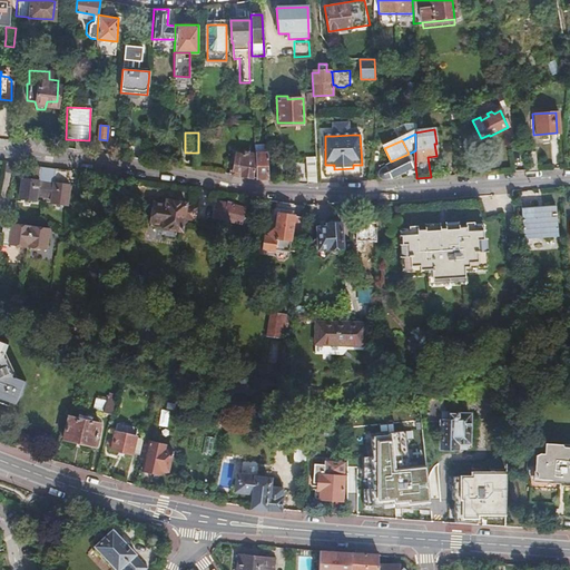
[(232,174),(252,177),(254,160),(249,160),(251,153),(244,151),(244,155),(235,153),(232,174)]
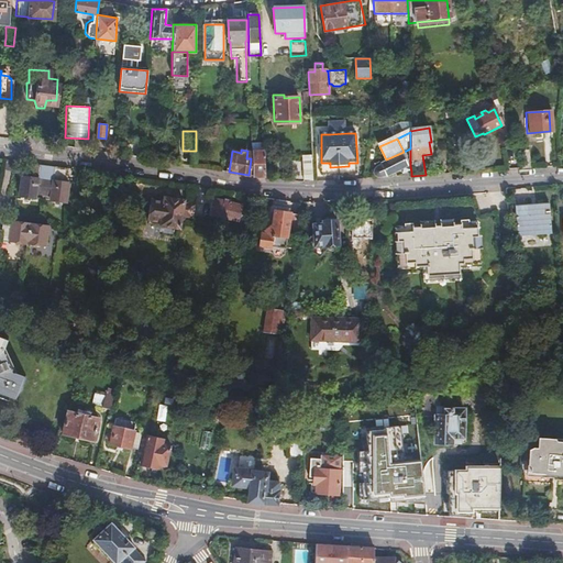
[(264,150),(253,151),(254,175),(266,177),(264,150)]
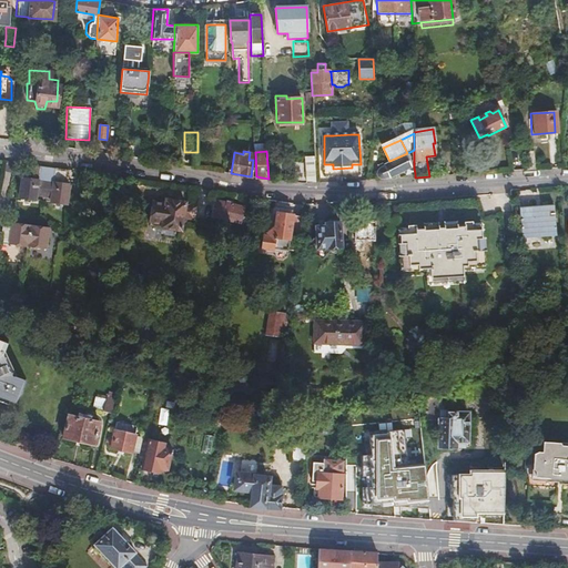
[(524,153),(527,170),(536,169),(534,152),(524,153)]
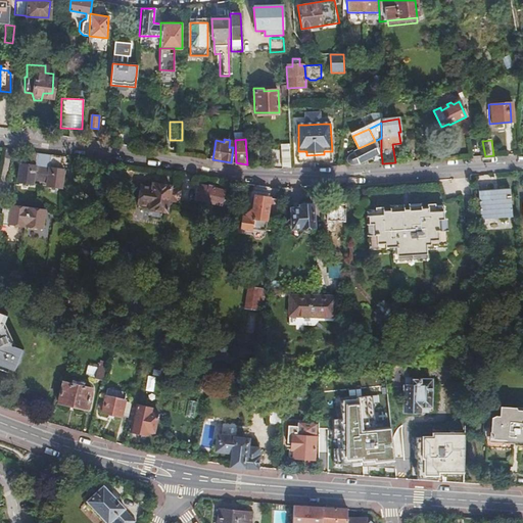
[(359,164),(375,157),(378,155),(376,149),(379,147),(378,142),(374,144),(374,143),(355,151),(355,152),(351,154),(350,154),(349,156),(348,157),(348,159),(349,161),(350,162),(351,163),(353,163),(354,163),(358,162),(359,164)]
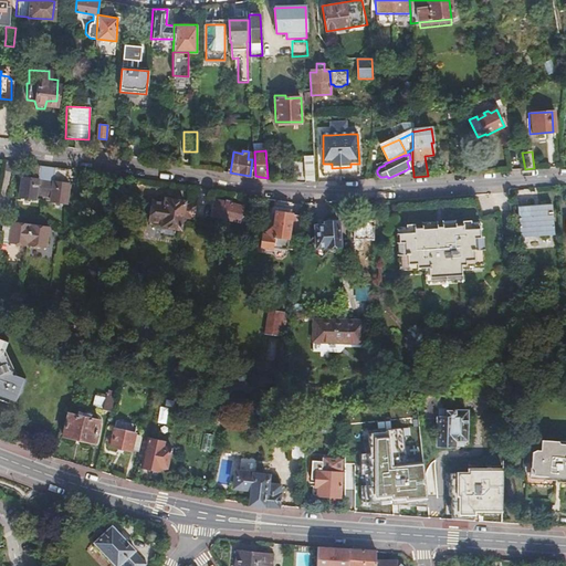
[(314,159),(314,156),(306,156),(307,171),(303,171),(304,182),(315,181),(314,159)]
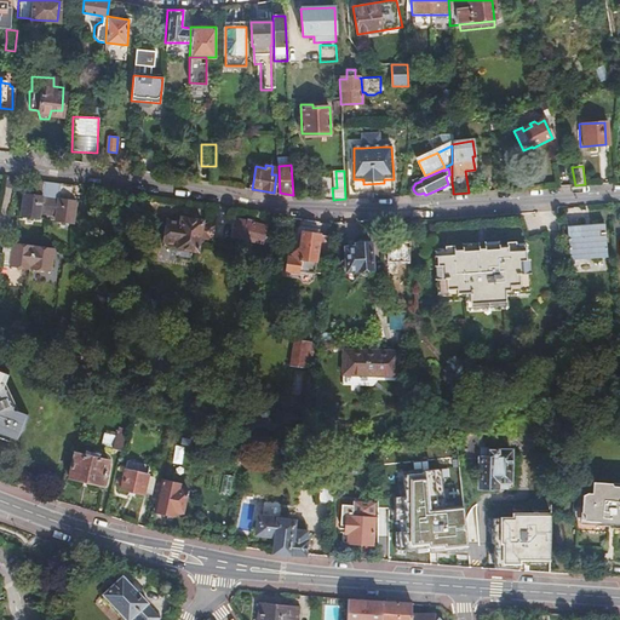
[(363,179),(354,179),(355,194),(394,191),(394,179),(384,179),(384,183),(363,184),(363,179)]
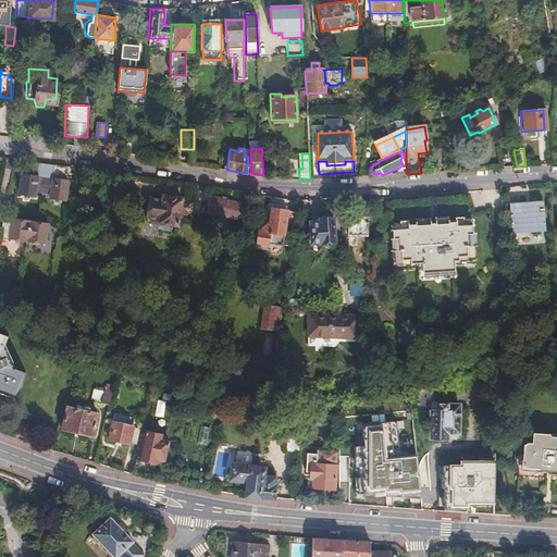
[(37,195),(45,196),(47,178),(39,177),(41,164),(28,162),(26,175),(23,175),(21,196),(36,198),(37,195)]
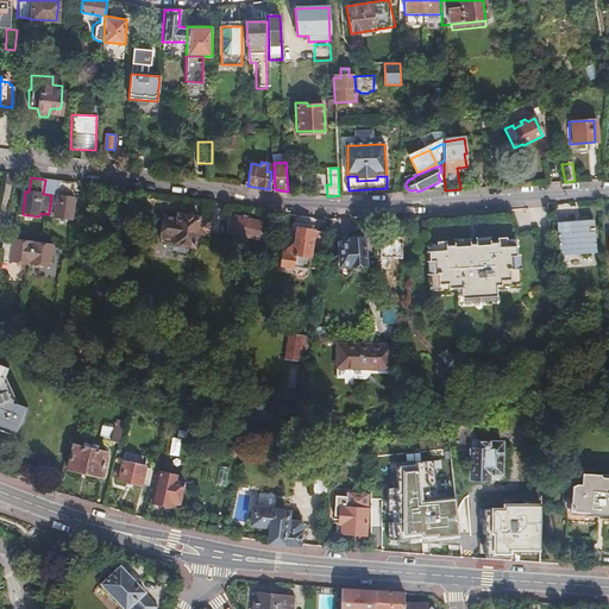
[(43,194),(51,195),(60,196),(62,182),(45,180),(43,194)]
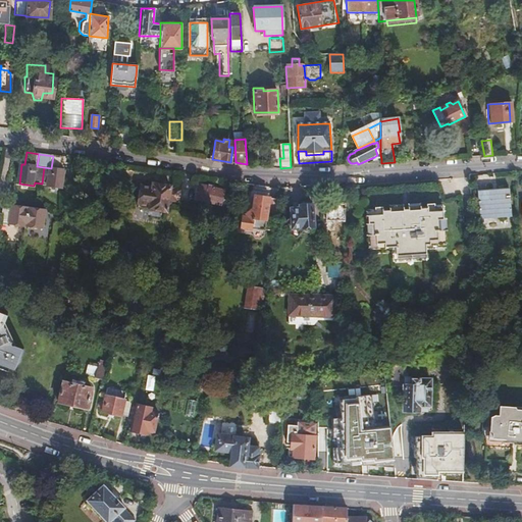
[(44,167),(42,184),(49,185),(48,189),(63,191),(65,171),(63,170),(65,157),(53,156),(51,168),(44,167)]
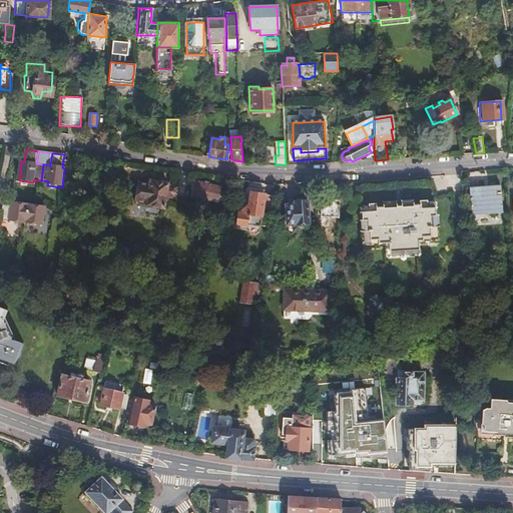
[(137,178),(133,198),(160,204),(163,192),(174,194),(176,183),(166,181),(167,179),(150,176),(150,180),(137,178)]
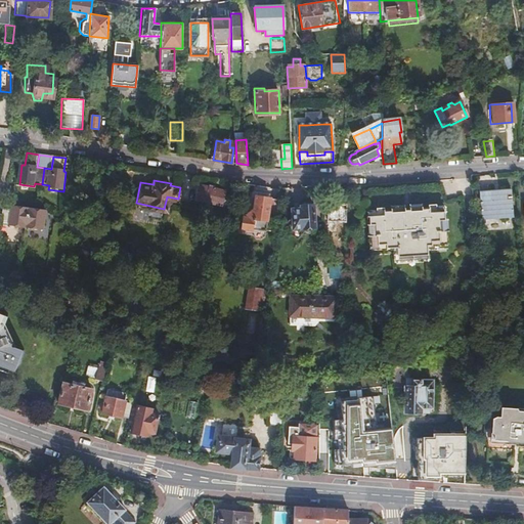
[(195,199),(215,203),(222,204),(225,188),(214,186),(215,183),(210,183),(210,186),(199,183),(195,199)]
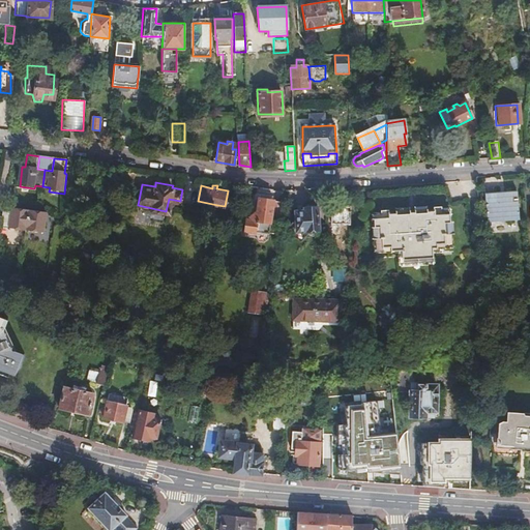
[(505,196),(483,197),(486,222),(519,219),(516,190),(505,192),(505,196)]
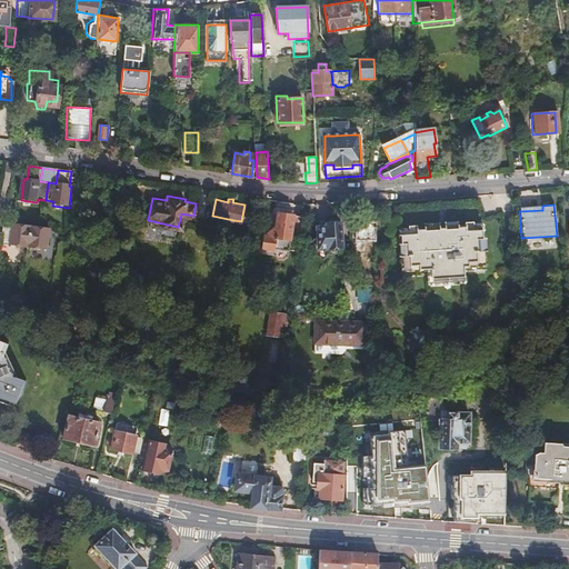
[(289,230),(299,232),(301,217),(292,216),(292,215),(277,211),(273,228),(271,227),(262,235),(260,246),(273,248),(276,236),(288,238),(289,230)]
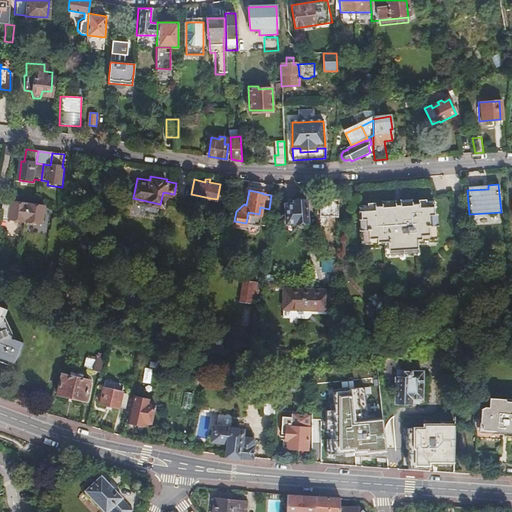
[(306,223),(305,201),(303,201),(303,199),(302,198),(296,198),(294,200),(295,201),(293,201),(293,204),(284,205),(285,215),(285,223),(284,223),(284,225),(286,225),(286,224),(290,223),(290,229),(293,229),(306,228),(306,223)]
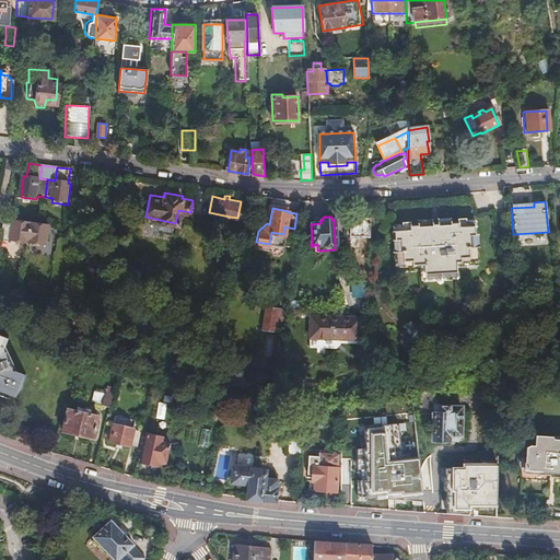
[(349,235),(368,236),(369,220),(350,219),(349,235)]
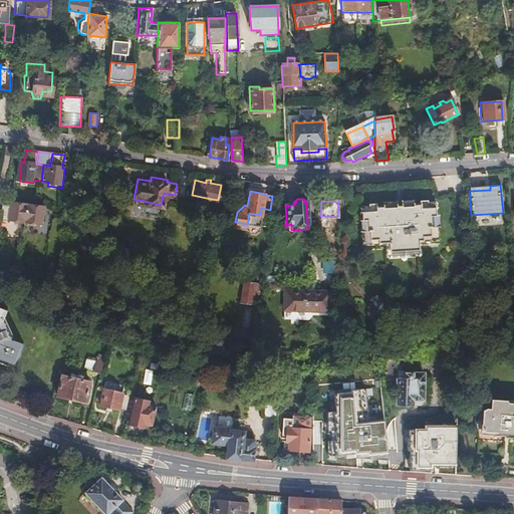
[(360,209),(362,222),(366,222),(366,232),(362,233),(363,246),(388,244),(389,253),(419,251),(418,242),(438,240),(437,227),(433,227),(432,216),(436,216),(435,204),(428,204),(428,201),(420,201),(420,206),(412,207),(403,208),(401,208),(401,213),(397,214),(396,208),(395,208),(386,209),(375,209),(375,205),(368,205),(368,209),(360,209)]
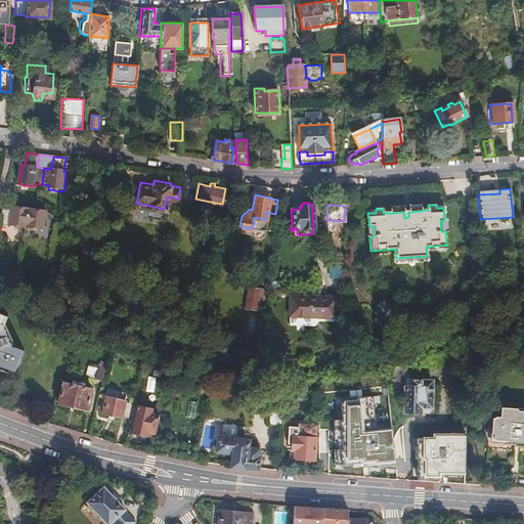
[(8,225),(43,229),(45,210),(10,206),(8,225)]
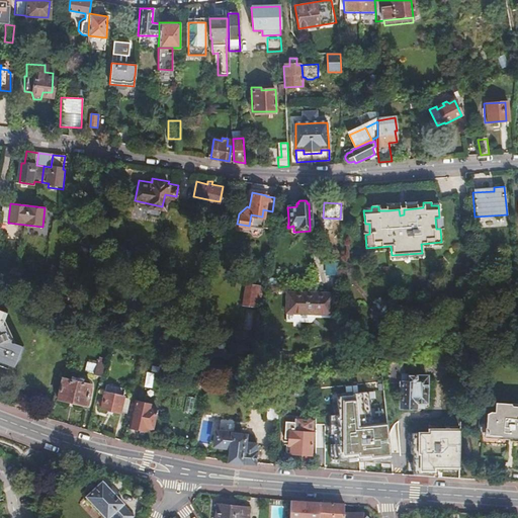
[(288,226),(288,218),(284,218),(277,225),(291,237),(296,232),(293,232),(293,226),(289,227),(289,228),(287,228),(287,226),(288,226)]
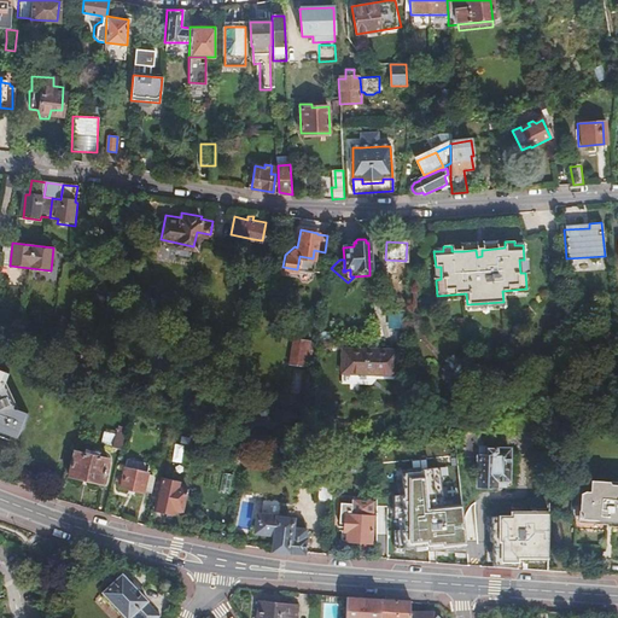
[(291,343),(287,369),(301,372),(302,366),(305,366),(307,351),(309,353),(310,345),(291,343)]
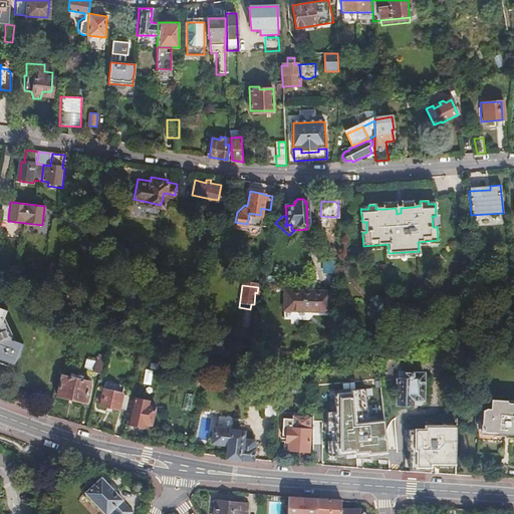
[(284,288),(283,309),(327,311),(328,290),(284,288)]
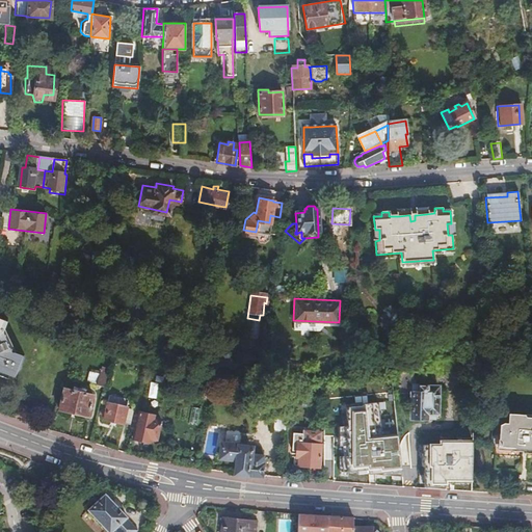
[(59,312),(56,320),(75,327),(78,318),(59,312)]
